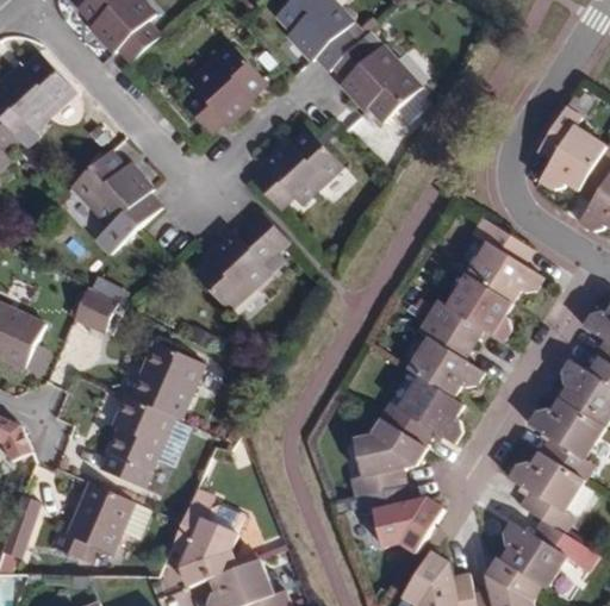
[(116,41),(119,45),(129,56),(157,31),(144,17),(153,10),(143,0),(78,0),(75,2),(95,24),(92,26),(111,45),(116,41)]
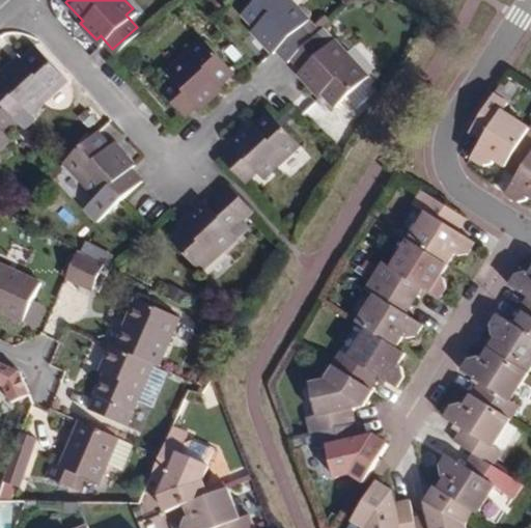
[(290,51),(309,34),(299,23),(307,16),(292,0),(248,0),(240,8),(257,28),(253,31),(270,49),(274,45),(284,57),(290,51)]
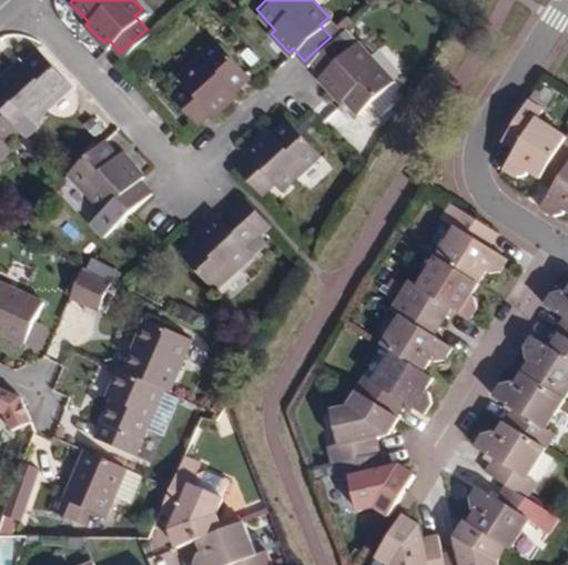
[(336,31),(331,37),(311,54),(324,69),(317,76),(335,96),(340,90),(358,110),(394,78),(359,39),(350,47),(336,31)]
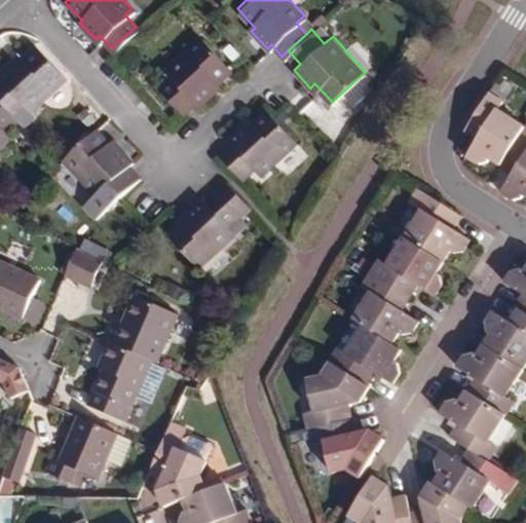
[(195,96),(198,99),(214,85),(211,83),(230,66),(198,31),(162,65),(171,73),(158,84),(181,109),(195,96)]
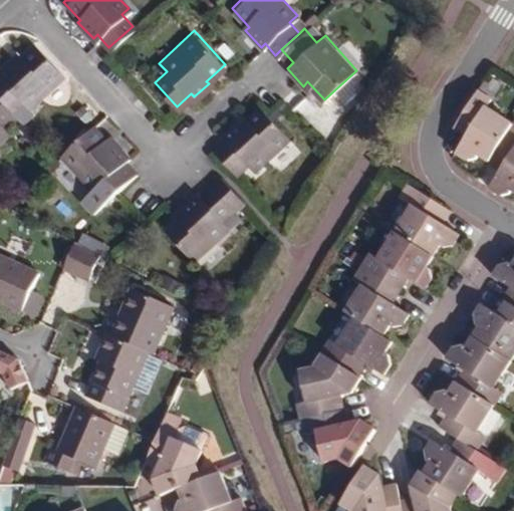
[(0,101),(8,109),(21,98),(26,104),(60,73),(31,41),(14,58),(11,54),(0,63),(0,101)]
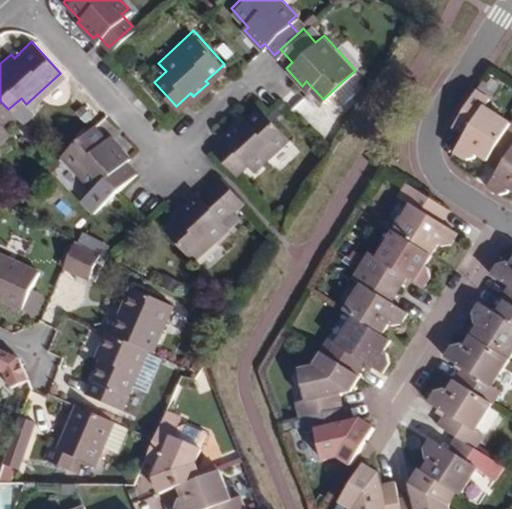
[(479,151),(489,157),(511,122),(511,120),(486,104),(491,96),(476,87),(452,126),(467,135),(455,153),(468,160),(476,157),(479,151)]
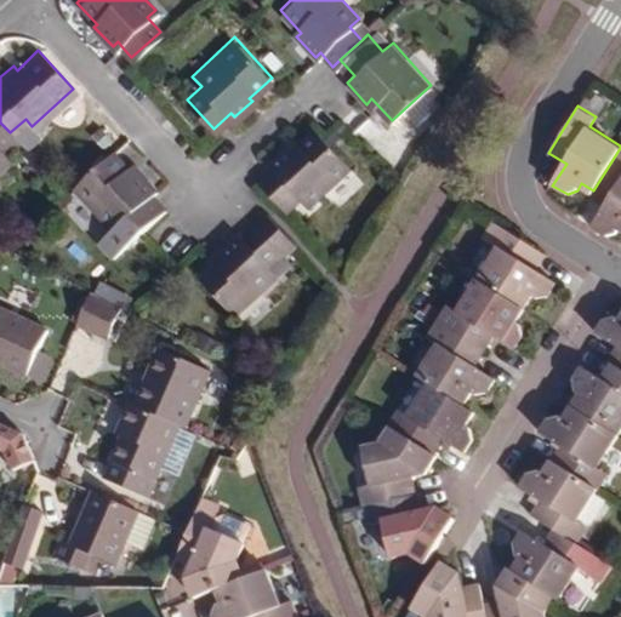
[(10,132),(0,123),(0,166),(9,159),(0,150),(0,149),(13,137),(10,132)]
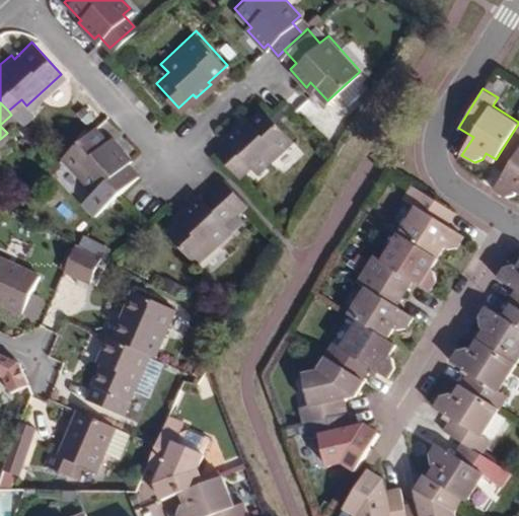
[(238,118),(221,136),(225,140),(215,149),(236,172),(249,161),(255,169),(291,137),(261,104),(241,122),(238,118)]
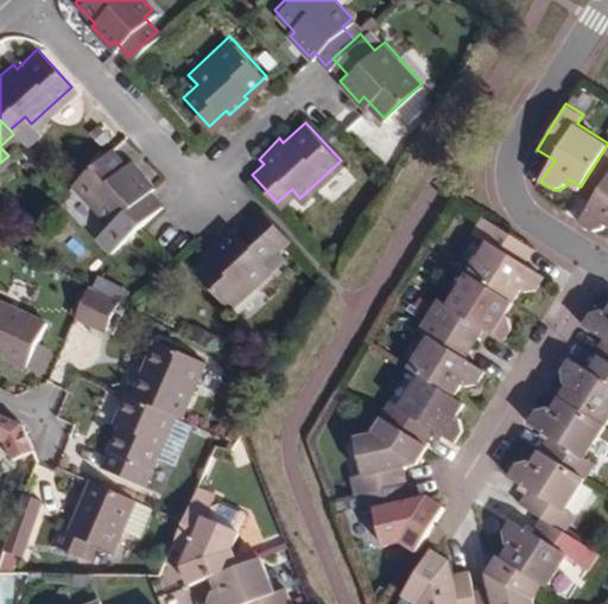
[(134,228),(139,223),(163,202),(149,186),(153,183),(134,164),(131,167),(111,145),(73,179),(111,221),(120,213),(134,228)]
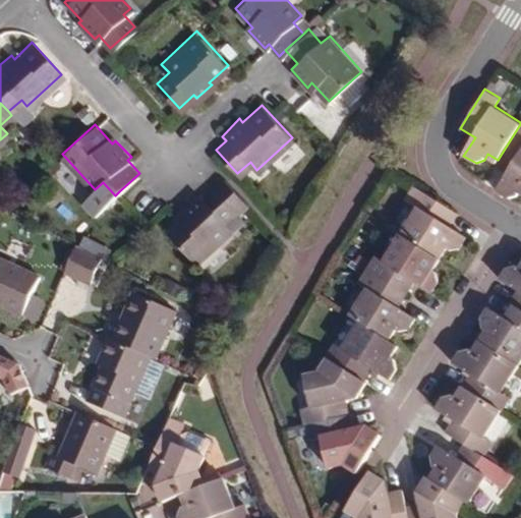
[(520,191),(520,124),(498,160),(494,166),(503,172),(493,188),(507,196),(516,194),(519,190),(520,191)]
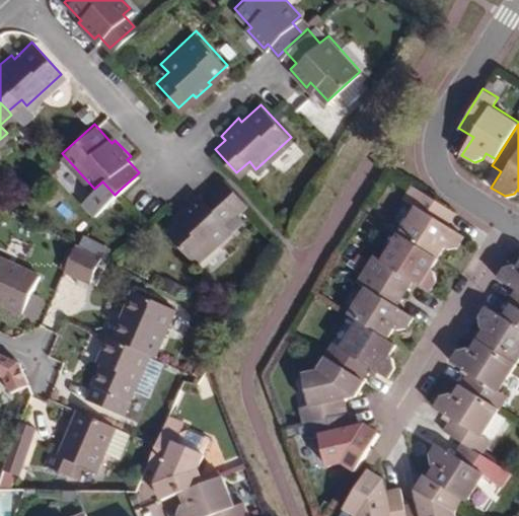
[(393,231),(432,255),(439,244),(443,246),(453,242),(460,231),(445,221),(450,213),(409,185),(402,194),(413,201),(393,231)]
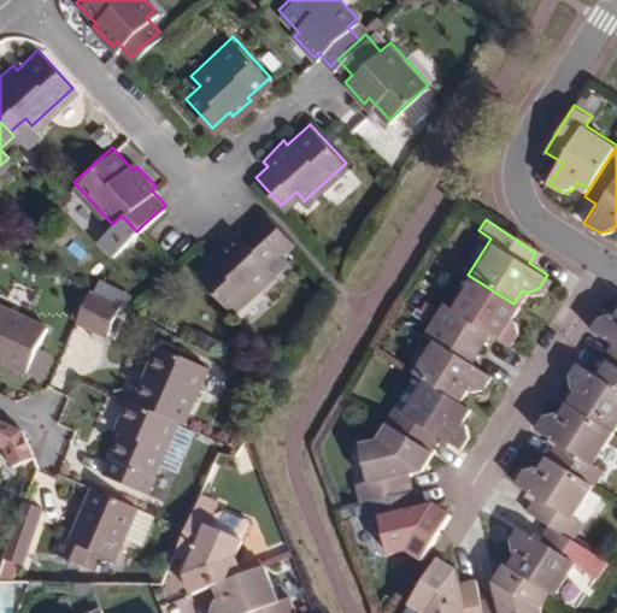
[(240,233),(236,229),(212,251),(216,254),(195,272),(229,313),(272,275),(263,265),(280,252),(253,220),(240,233)]
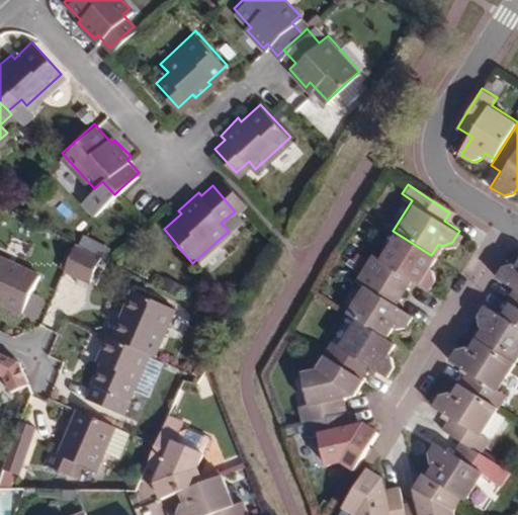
[(424,266),(431,255),(393,231),(376,258),(369,254),(361,268),(400,292),(408,278),(424,287),(431,276),(428,269),(424,266)]
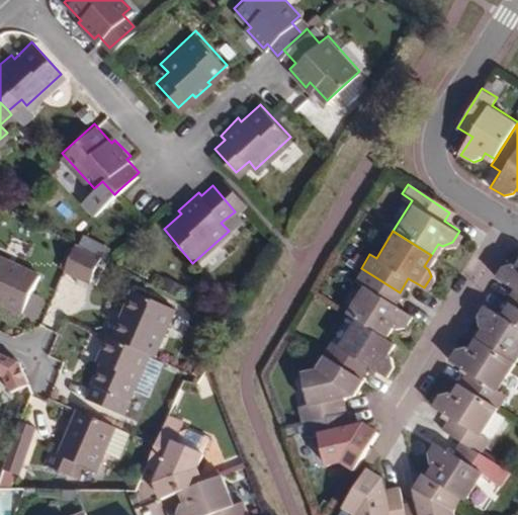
[(90,279),(102,256),(76,243),(64,268),(90,279)]
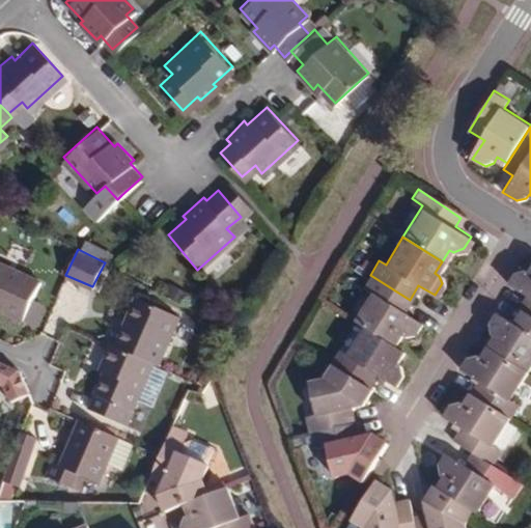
[(0,308),(25,320),(43,281),(0,261),(0,308)]
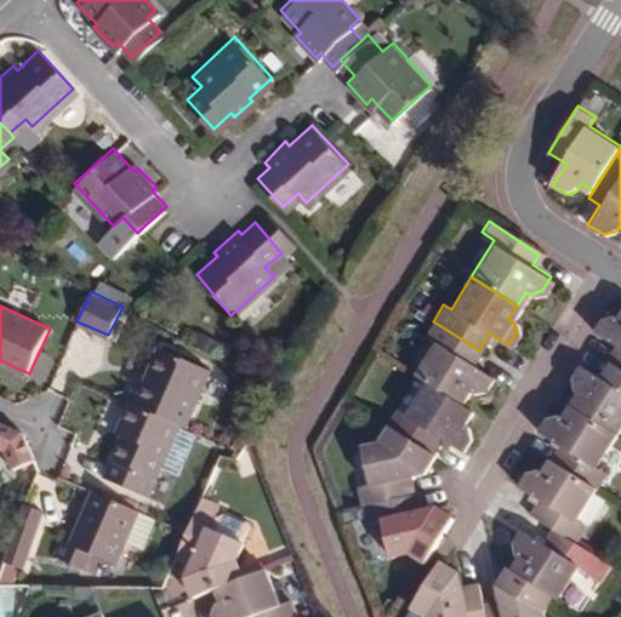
[(604,361),(608,364),(620,371),(620,315),(620,319),(614,314),(602,315),(592,332),(614,344),(604,361)]
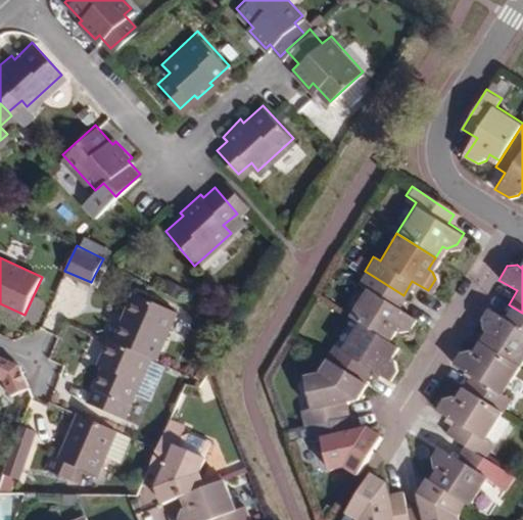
[(344,315),(359,323),(384,339),(390,329),(394,332),(406,327),(412,317),(396,306),(403,295),(365,271),(358,282),(363,285),(344,315)]
